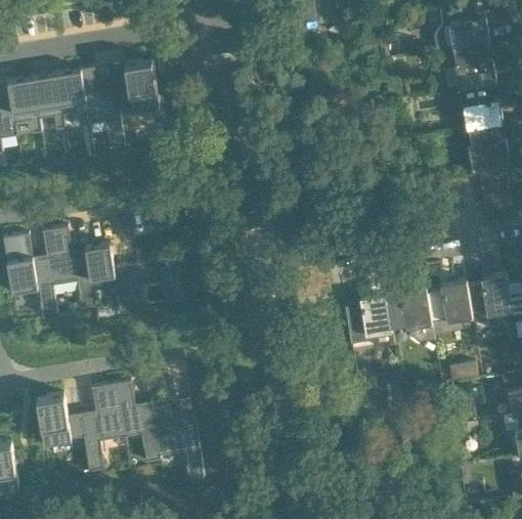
[(478,16),(476,3),(461,5),(449,7),(439,8),(441,24),(433,36),(435,51),(439,50),(482,44),(488,43),(484,14),(478,16)]
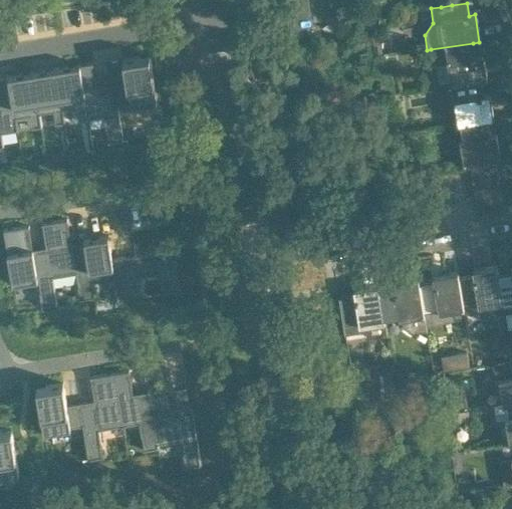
[(306,5),(289,8),(294,32),(302,30),(308,29),(310,29),(306,5)]
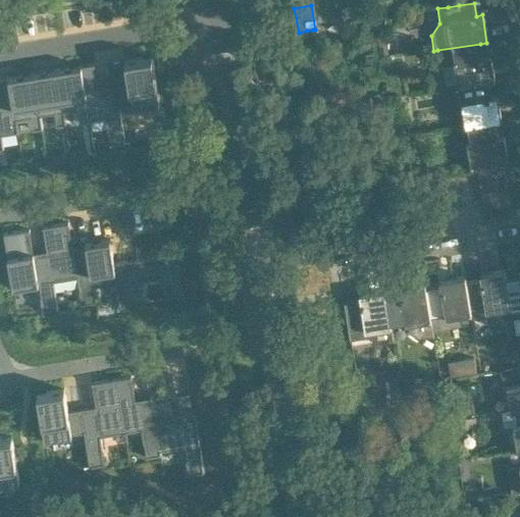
[(480,44),(437,50),(440,68),(454,66),(457,90),(460,89),(487,84),(494,83),(490,64),(489,57),(483,58),(480,44)]
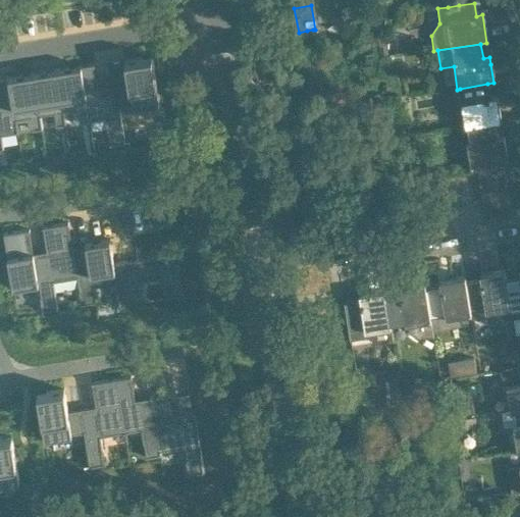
[(385,47),(378,48),(379,59),(387,58),(385,47)]
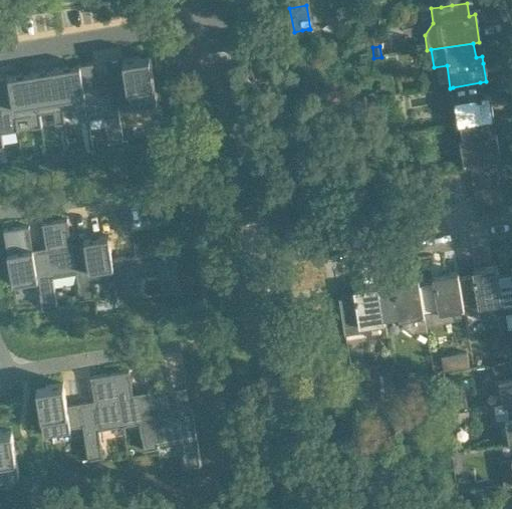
[(124,84),(111,86),(115,109),(116,109),(129,107),(156,103),(148,58),(120,63),(123,81),(124,84)]
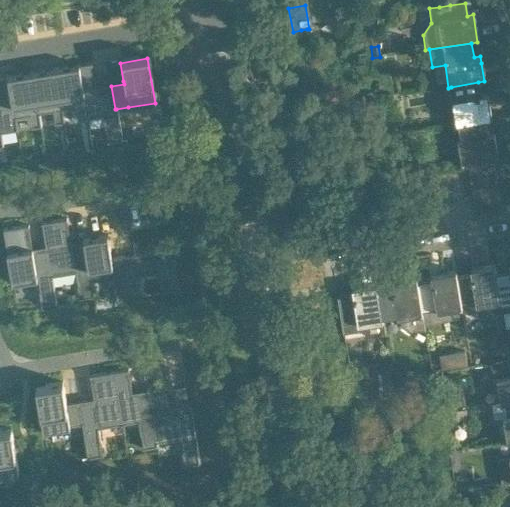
[(92,65),(77,68),(86,121),(87,121),(87,120),(102,118),(104,131),(106,143),(106,145),(121,143),(116,109),(115,109),(111,86),(95,89),(92,67),(92,65)]
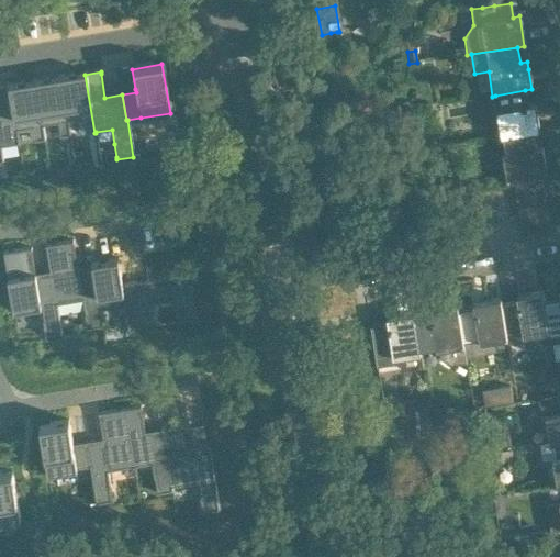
[(85,75),(59,78),(66,124),(67,123),(82,121),(84,133),(84,135),(94,133),(85,75)]
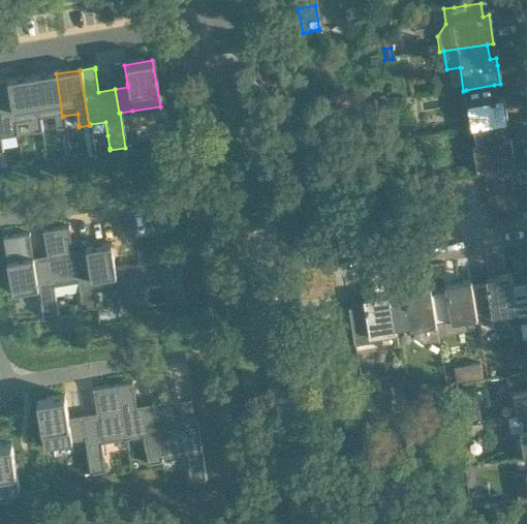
[(54,74),(31,78),(38,120),(39,120),(53,118),(55,129),(55,131),(65,129),(63,116),(62,117),(56,73),(54,74)]
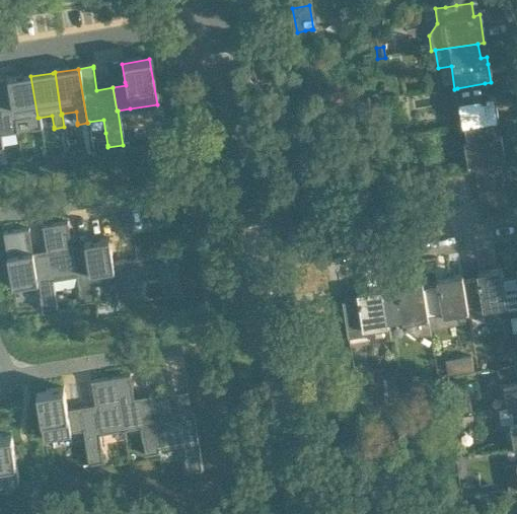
[(30,76),(7,80),(14,122),(15,122),(28,120),(30,131),(29,131),(30,132),(41,131),(39,118),(38,118),(30,76)]
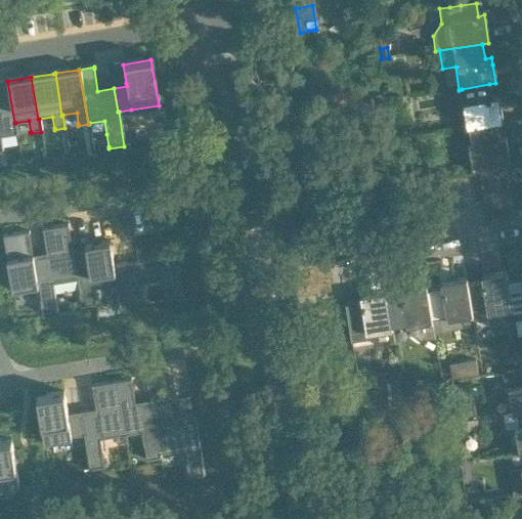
[(0,166),(4,166),(4,164),(3,164),(1,152),(2,152),(0,138),(14,135),(14,136),(17,136),(15,123),(14,123),(7,81),(0,82),(0,166)]
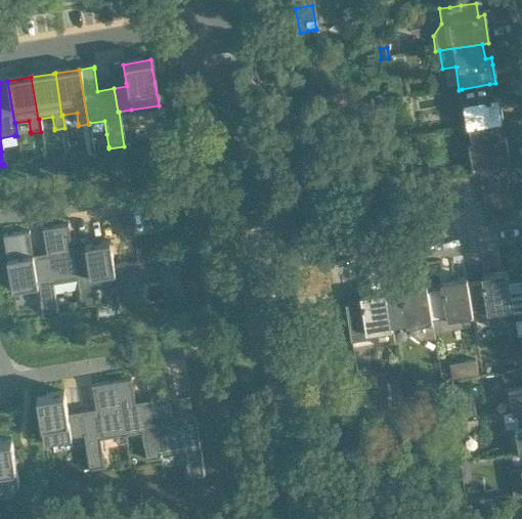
[(459,90),(451,91),(454,109),(462,107),(466,130),(469,129),(495,125),(502,124),(499,110),(498,104),(497,97),(491,98),(489,84),(462,89),(459,90)]
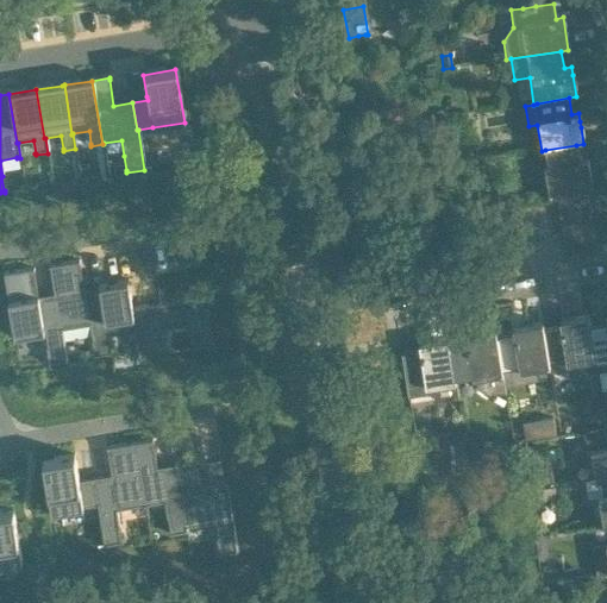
[(461,99),(449,101),(451,117),(463,115),(467,114),(464,99),(461,99)]
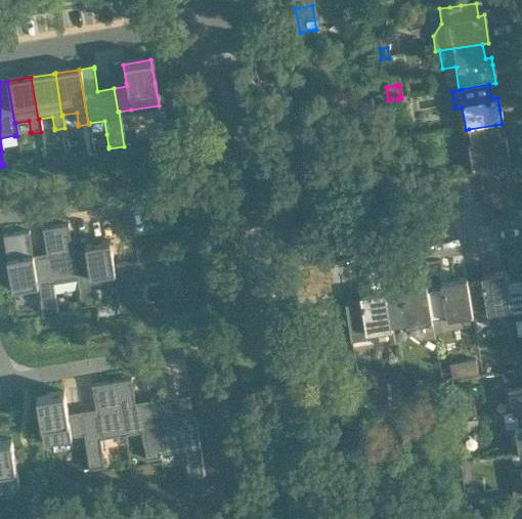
[(471,144),(467,144),(468,149),(472,170),(477,169),(503,165),(509,164),(506,145),(505,138),(498,139),(495,125),(469,129),(471,144)]
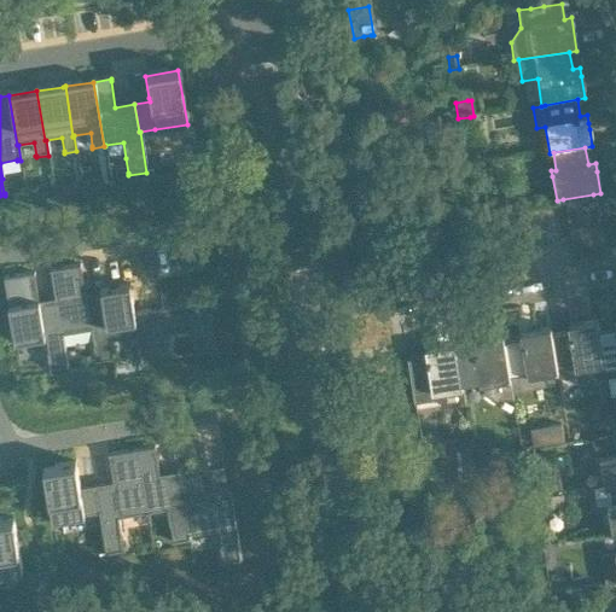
[(476,155),(466,156),(468,165),(477,164),(476,155)]
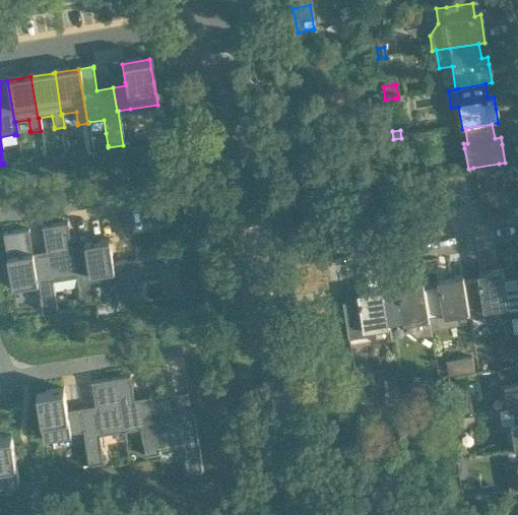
[(475,180),(501,176),(499,164),(473,168),(475,180)]
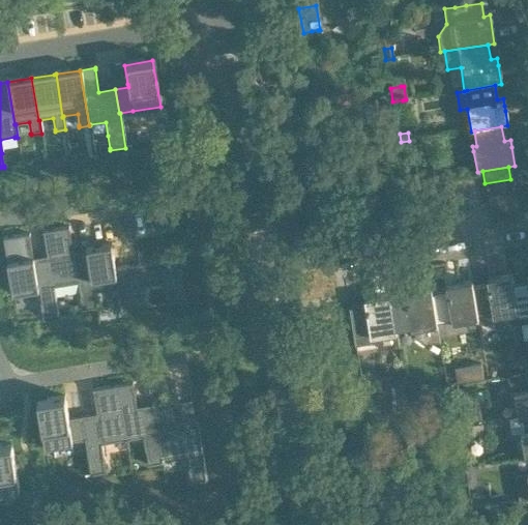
[(424,171),(414,172),(415,180),(423,179),(422,175),(424,175),(424,171)]
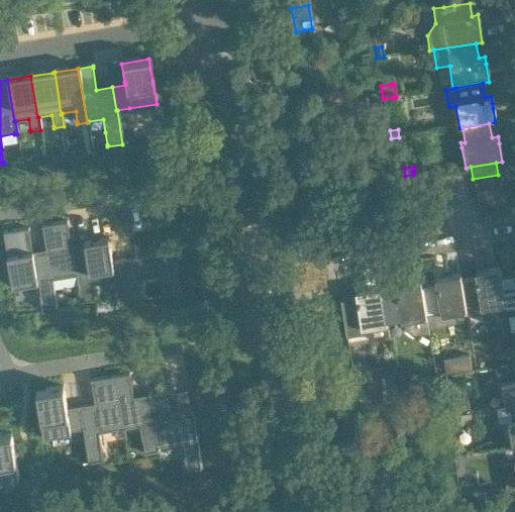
[(475,191),(500,187),(498,175),(473,179),(475,191)]
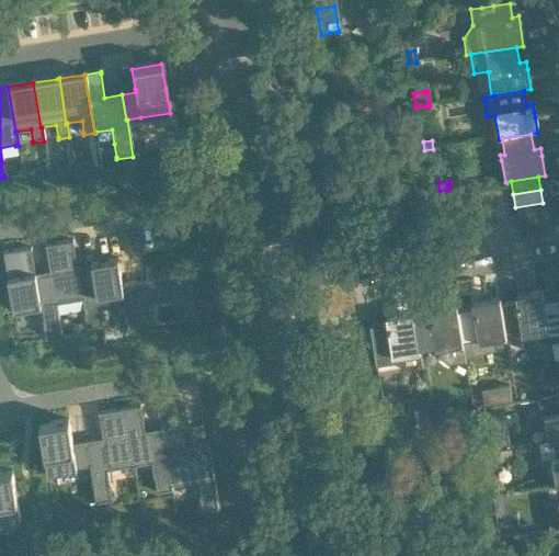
[(517,220),(545,215),(543,203),(515,207),(517,220)]
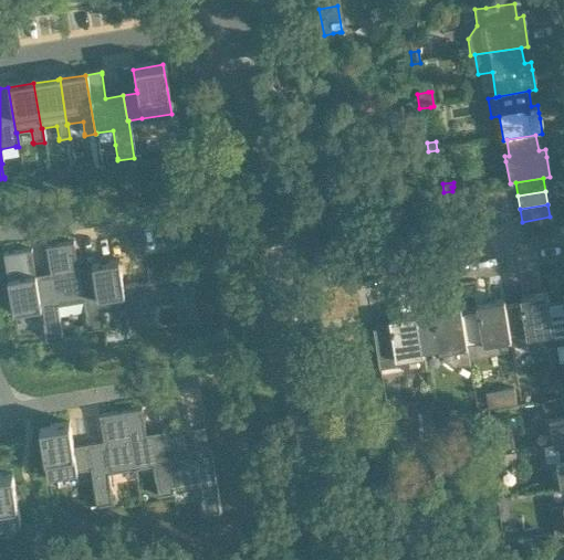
[(524,235),(552,231),(550,217),(522,222),(524,235)]
